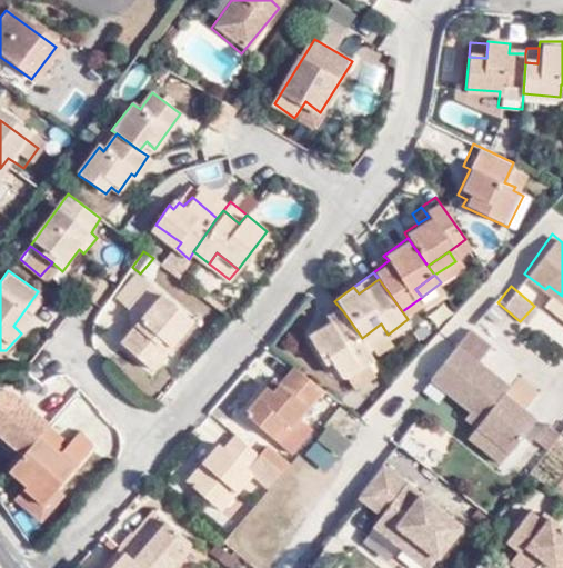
[(166,339),(186,315),(150,287),(131,311),(144,322),(126,347),(153,370),(173,345),(166,339)]
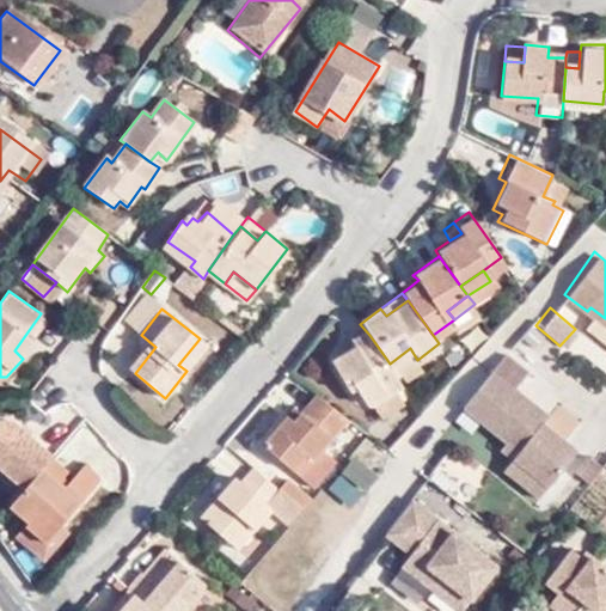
[(20,356),(48,321),(41,313),(14,350),(20,356)]
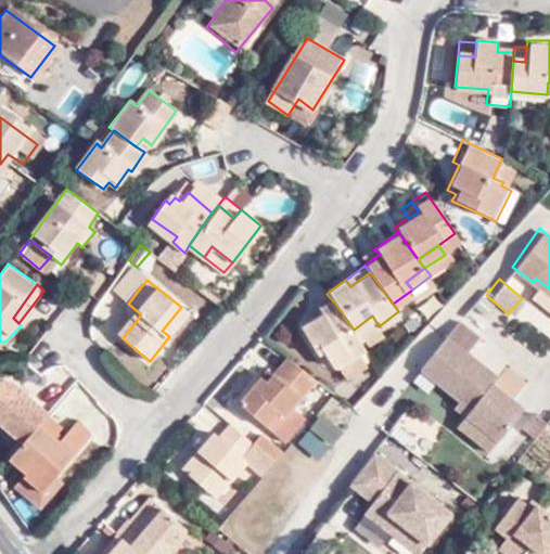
[(354,330),(335,304),(317,318),(320,322),(299,338),(316,360),(322,357),(334,371),(367,346),(361,339),(354,330)]
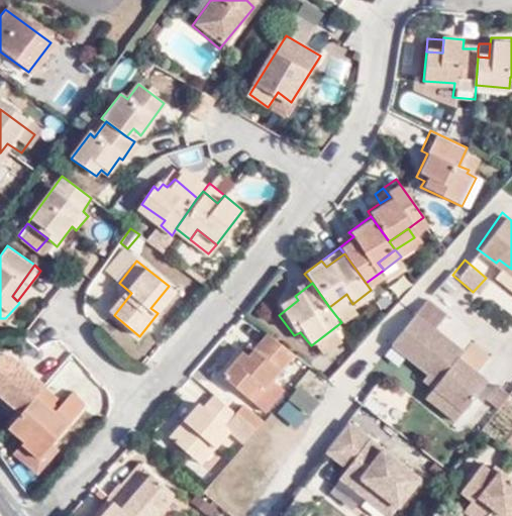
[(175,291),(169,286),(150,308),(158,313),(175,291)]
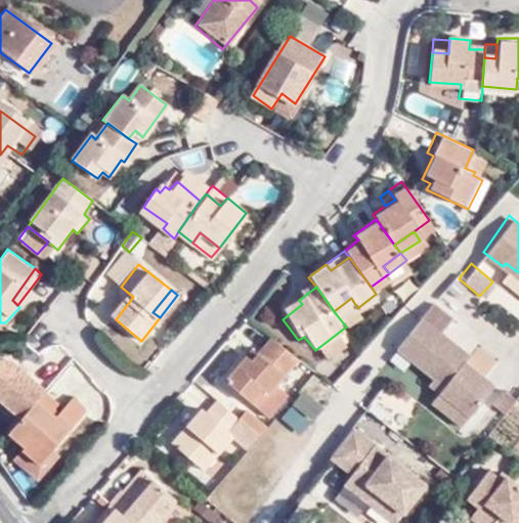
[(351,298),(334,311),(341,320),(357,308),(351,298)]
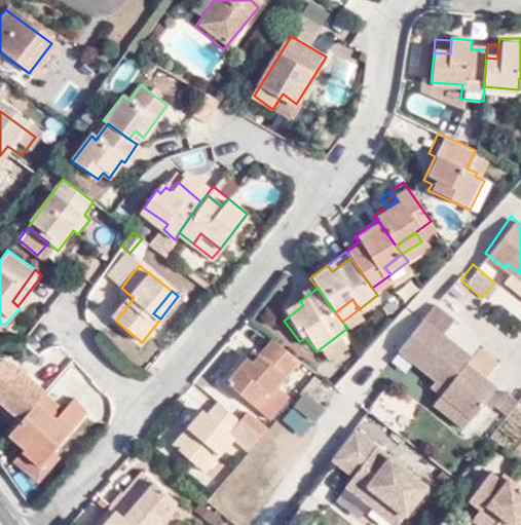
[(442,394),(472,418),(497,389),(467,363),(471,359),(444,333),(456,321),(438,304),(401,347),(435,376),(447,386),(442,392),(442,394)]
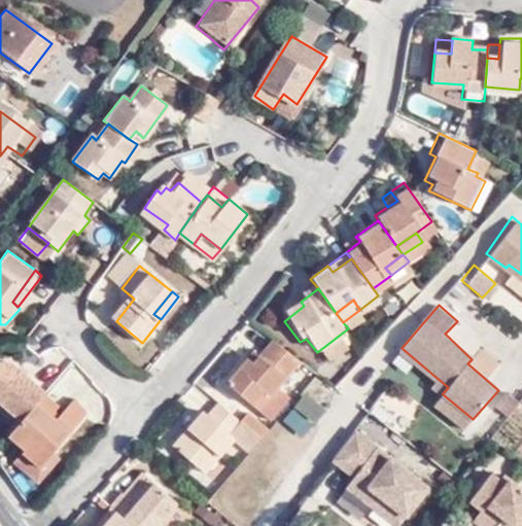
[(298,357),(272,338),(255,358),(248,366),(241,360),(221,385),(252,412),(273,386),(298,357)]
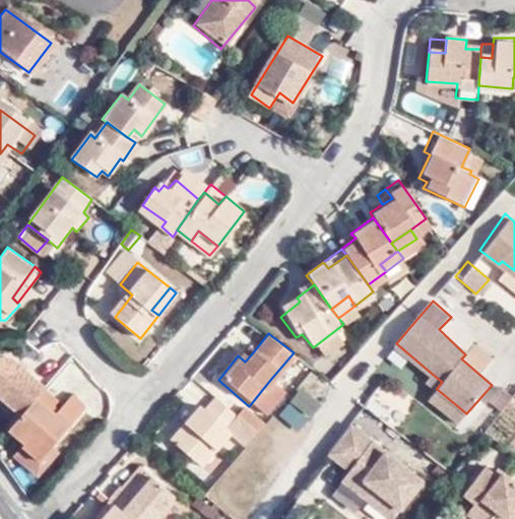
[(245,362),(252,353),(244,347),(238,355),(245,362)]
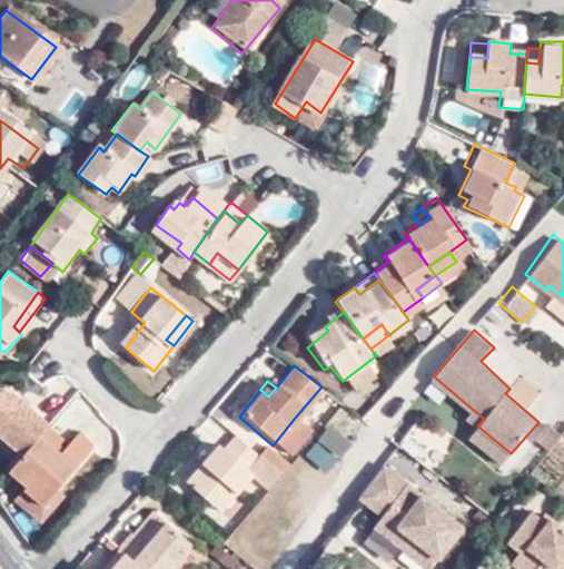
[(0,431),(25,453),(48,425),(12,393),(0,393),(0,431)]
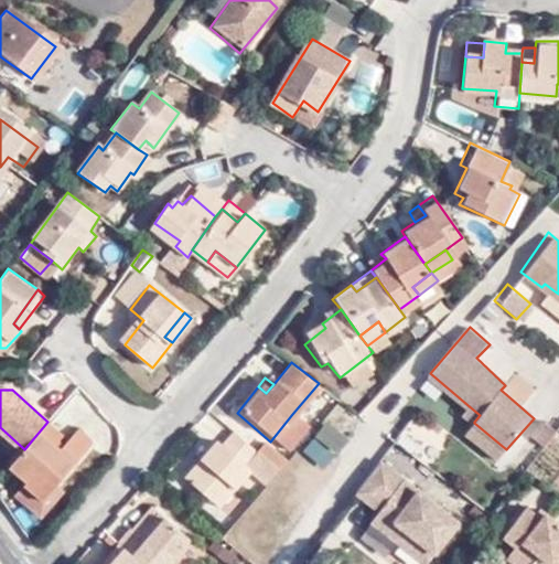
[(480,415),(466,404),(461,411),(474,422),(480,415)]
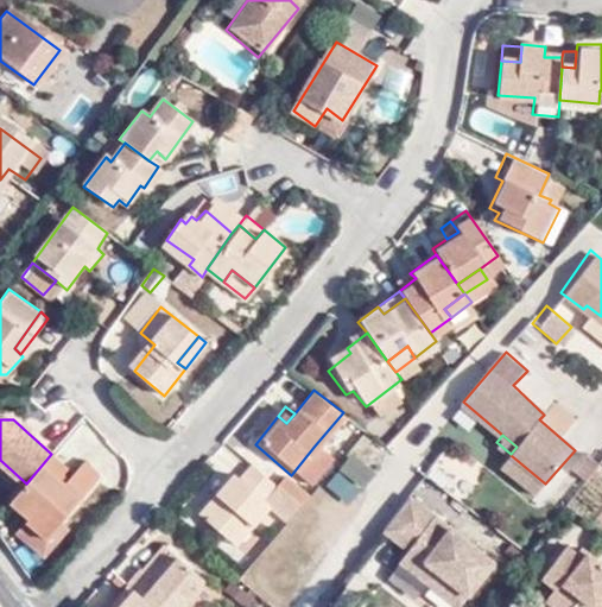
[(325,455),(315,446),(291,475),(303,484),(325,455)]
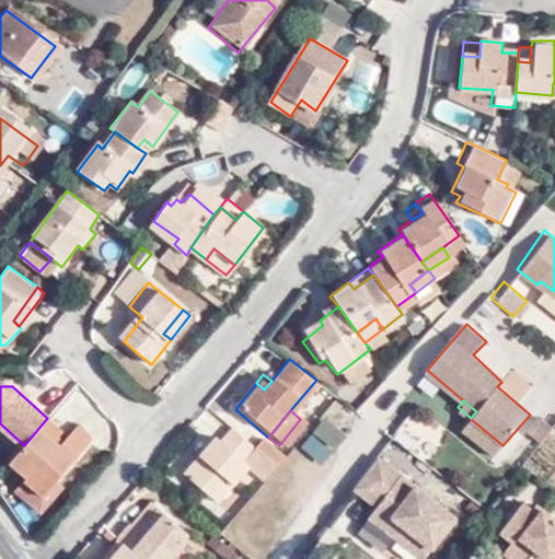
[(24,445),(10,461),(29,477),(26,480),(43,497),(58,480),(95,439),(79,423),(61,443),(57,439),(64,432),(47,418),(24,445)]
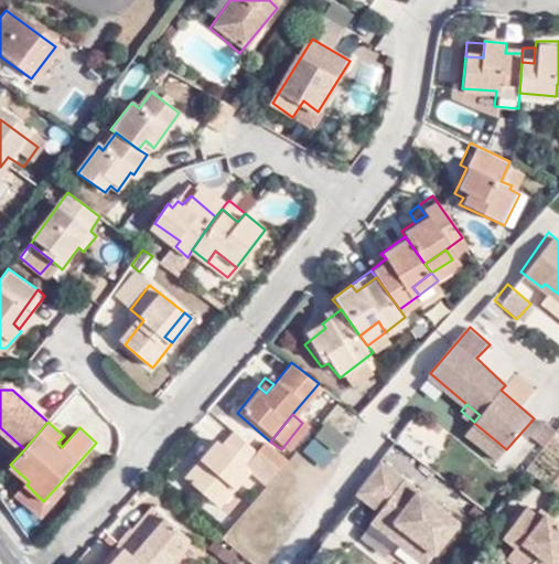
[(527,437),(541,449),(550,439),(555,434),(540,422),(527,437)]
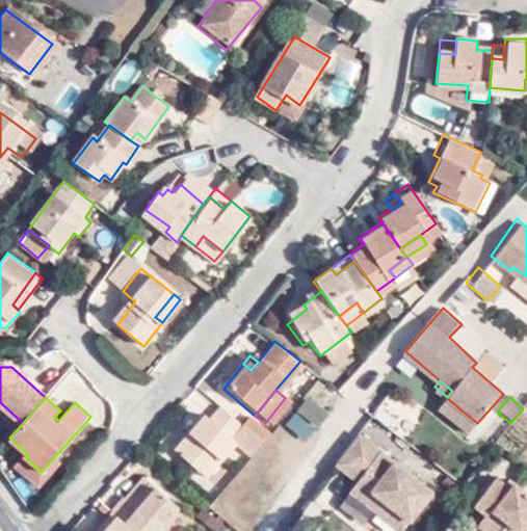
[(468,434),(477,423),(447,398),(439,408),(468,434)]
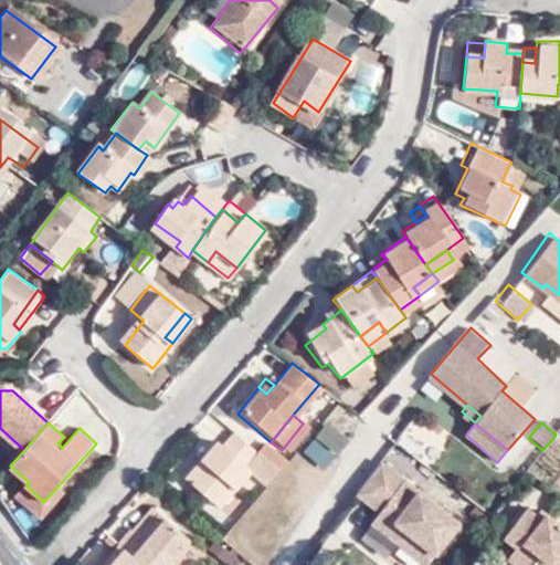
[(321,425),(295,456),(319,477),(346,445),(321,425)]
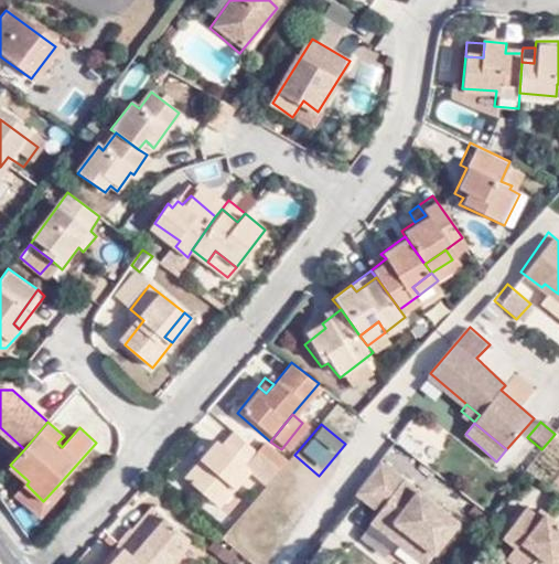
[(248,470),(262,483),(275,470),(254,450),(229,431),(219,442),(214,437),(181,476),(210,499),(226,482),(233,488),(248,470)]
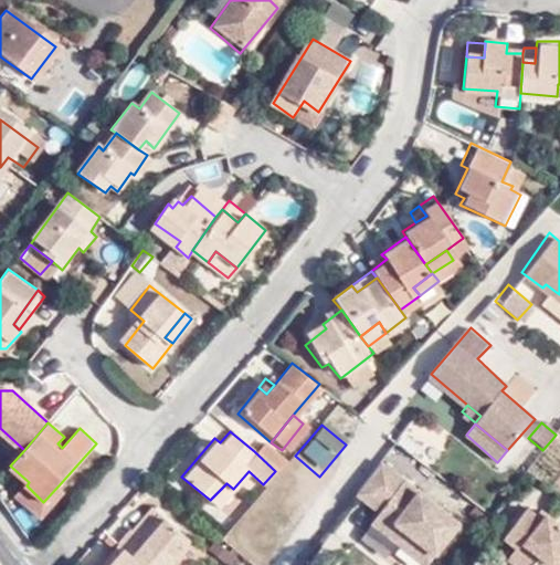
[(254,451),(275,471),(283,461),(263,441),(254,451)]
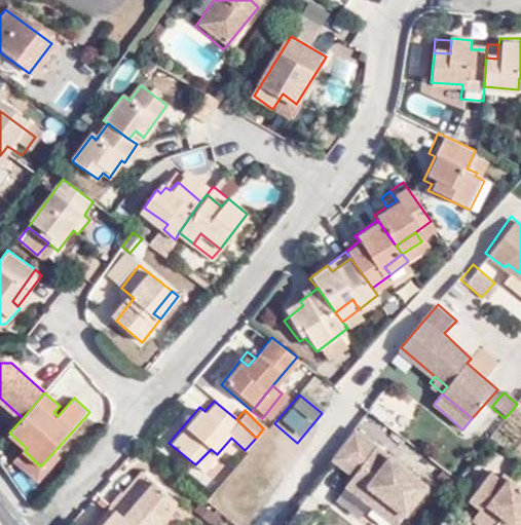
[(352,430),(329,460),(350,478),(374,497),(367,507),(388,524),(396,524),(424,489),(352,430)]
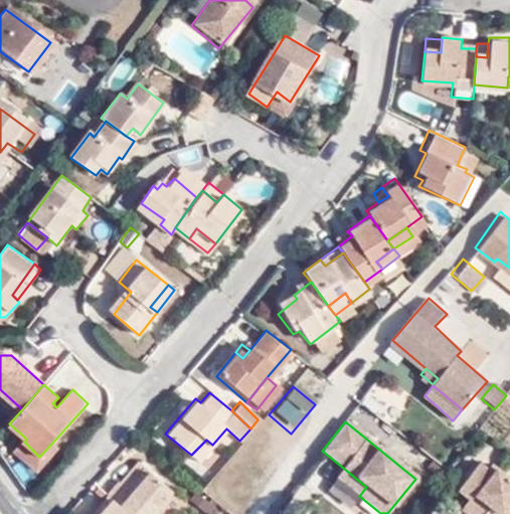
[(198,460),(212,445),(206,440),(191,455),(198,460)]
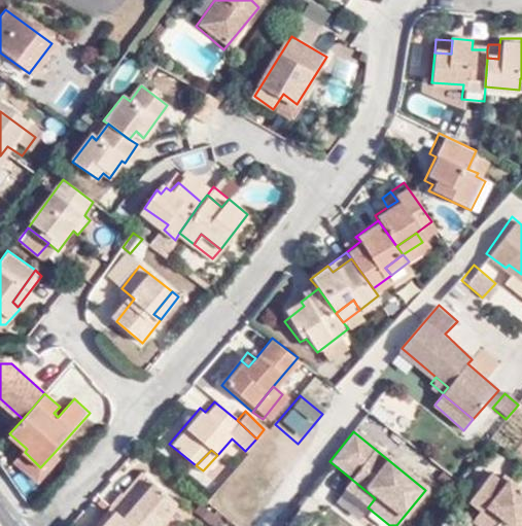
[(40,467),(25,452),(15,462),(40,484),(47,475),(40,467)]
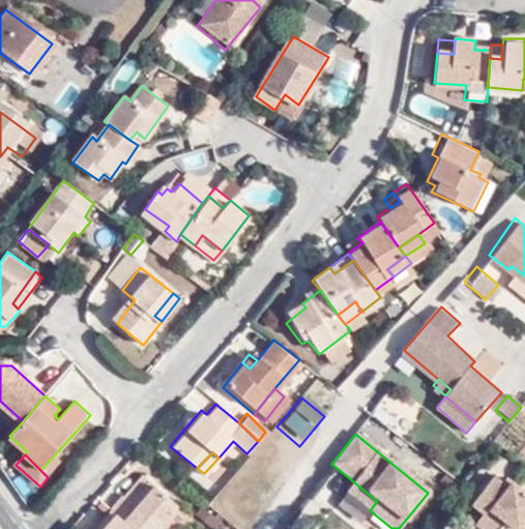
[(40,470),(48,477),(61,462),(55,454),(40,470)]
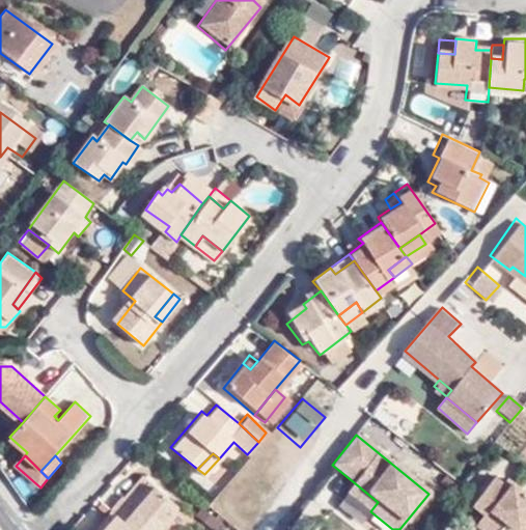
[(137,471),(119,491),(129,499),(131,501),(148,481),(137,471)]
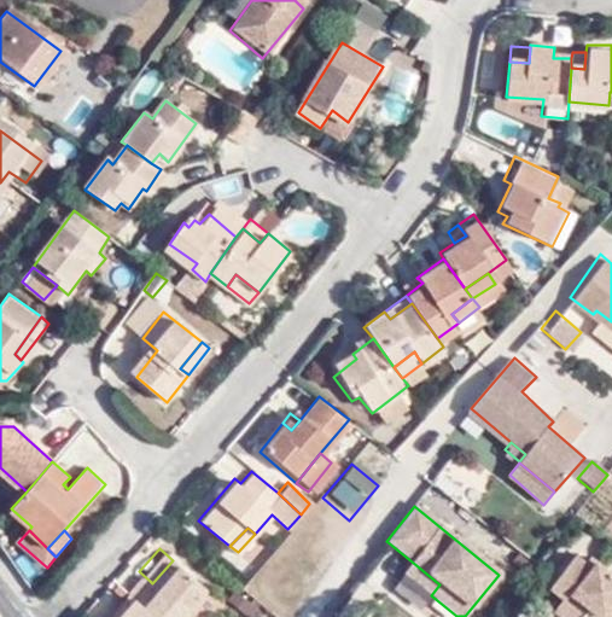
[(611,616),(611,576),(590,559),(586,566),(576,558),(548,591),(559,600),(551,612),(555,616),(584,616),(590,610),(598,616),(611,616)]
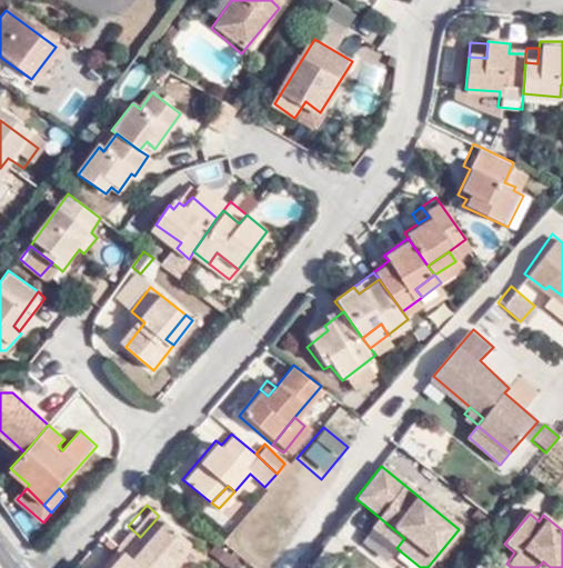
[(123,551),(142,567),(195,567),(205,557),(159,516),(140,537),(138,535),(123,551)]
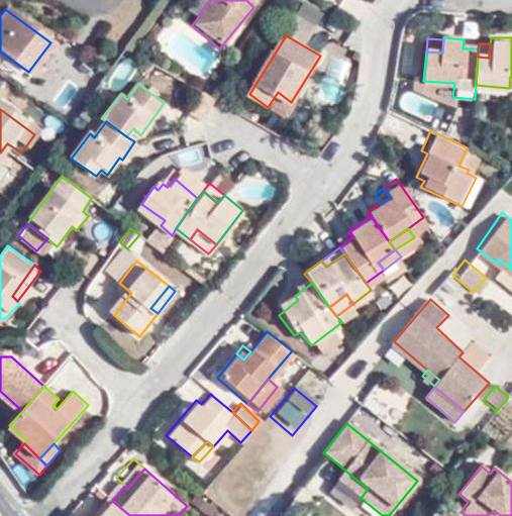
[(368,489),(344,470),(336,479),(360,498),(361,498),(368,489)]
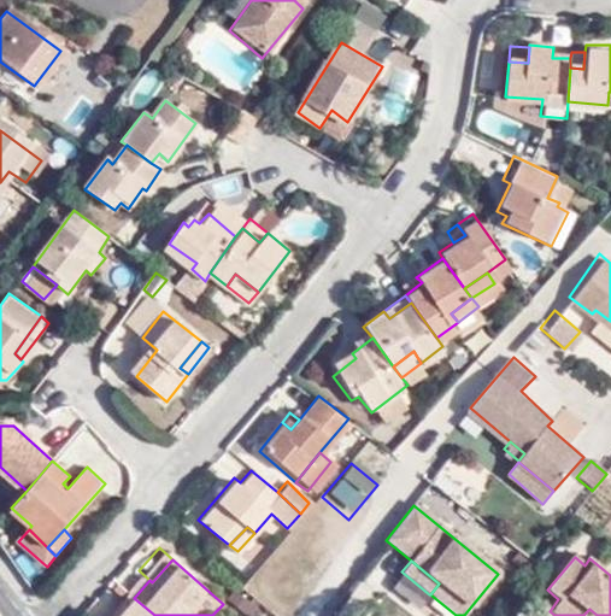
[(139,570),(122,588),(134,598),(150,580),(139,570)]
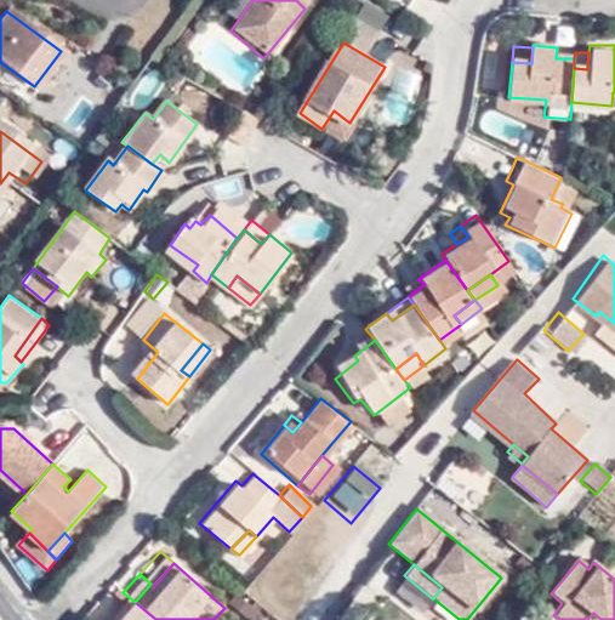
[(251,619),(258,610),(238,595),(228,609),(243,619),(251,619)]
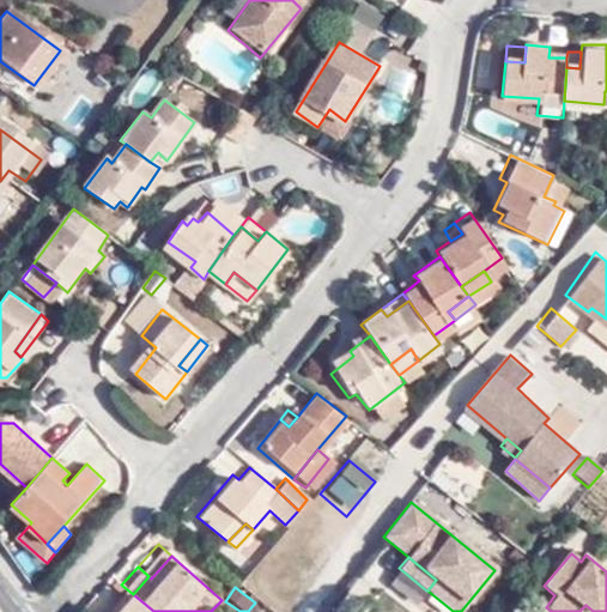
[(153,611),(133,594),(119,611),(153,611)]
